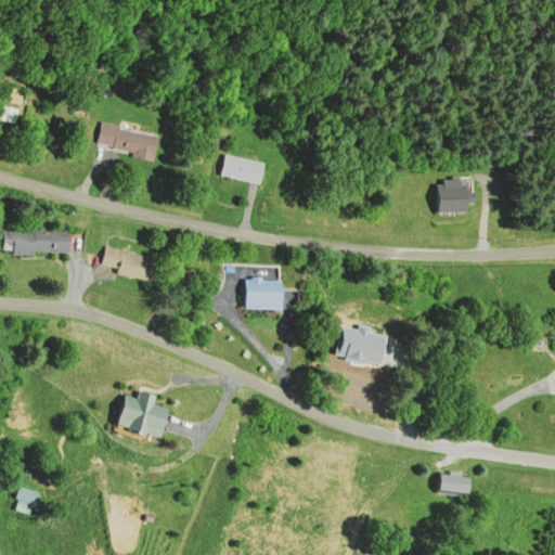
[(155,159),(160,136),(101,123),(95,146),(155,159)]
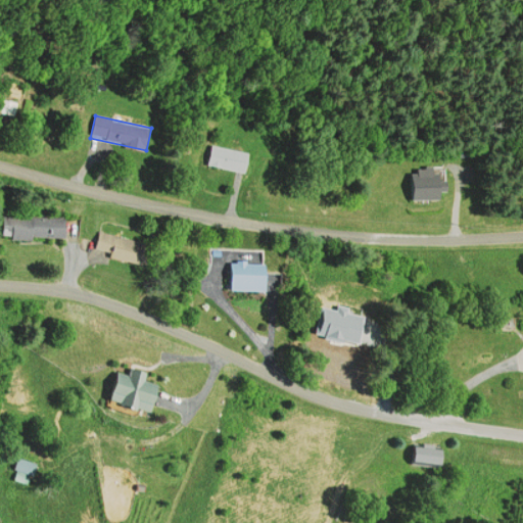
[(249,155),(211,144),(205,163),(243,176),(249,155)]
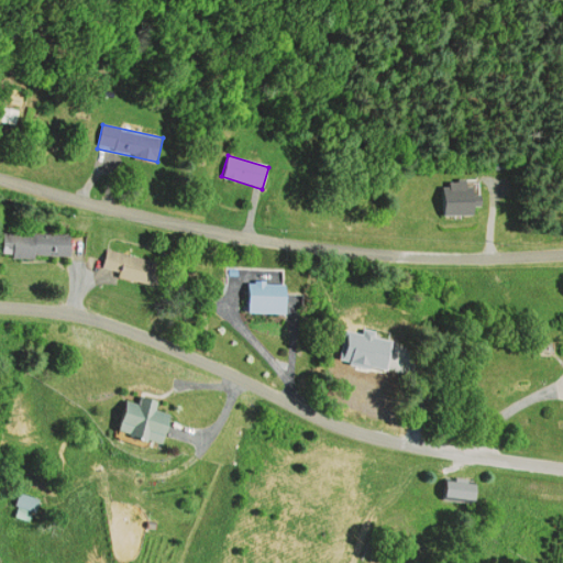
[(481,216),(481,183),(443,183),(443,216),(481,216)]
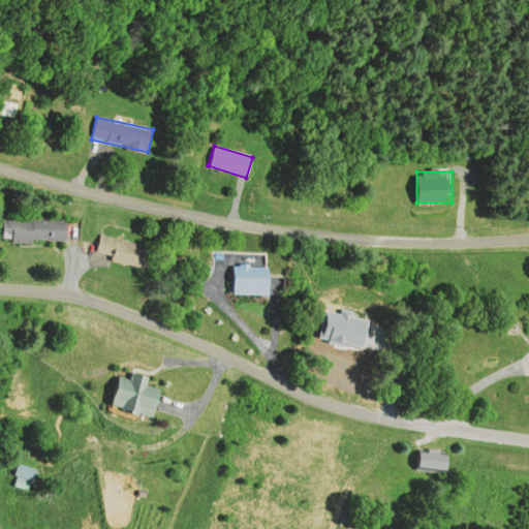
[(4,219),(3,241),(69,242),(69,220),(4,219)]
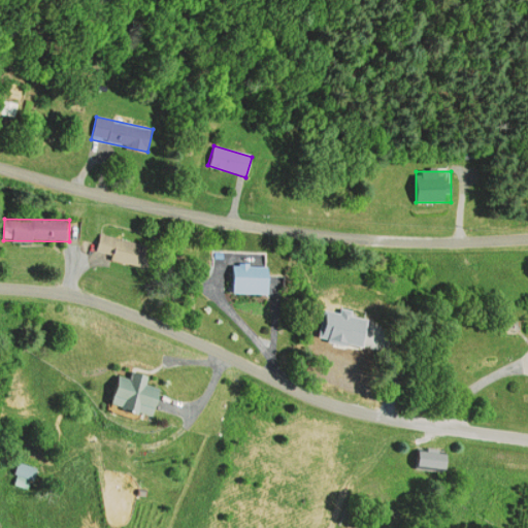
[(149,267),(154,246),(102,234),(97,255),(149,267)]
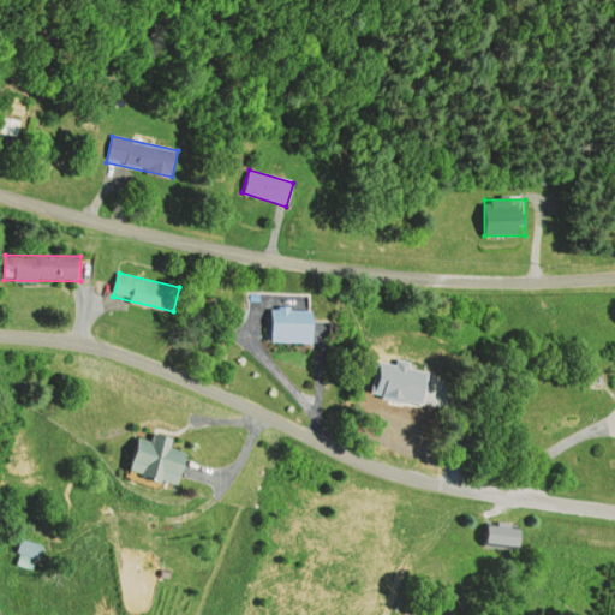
[(317,342),(317,310),(275,310),(275,342),(317,342)]
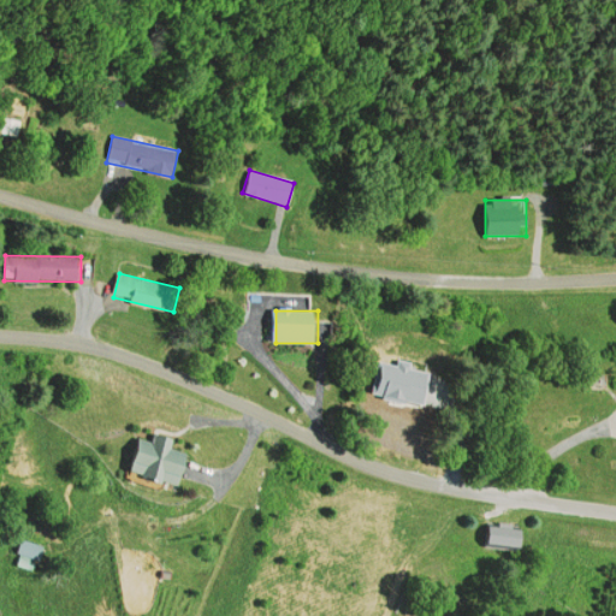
[(183,489),(194,457),(173,450),(177,439),(158,432),(154,442),(143,438),(131,471),(183,489)]
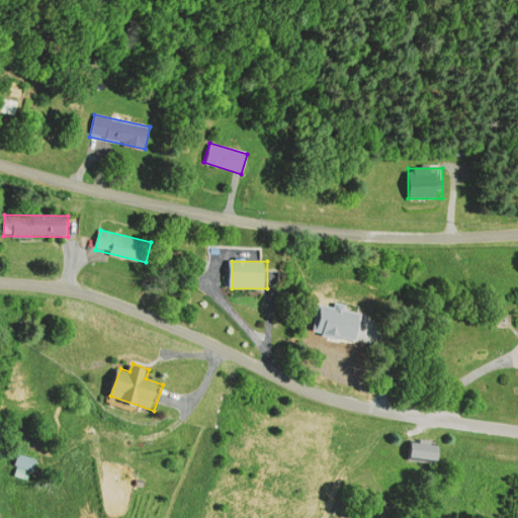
[(443,443),(410,443),(410,461),(443,461),(443,443)]
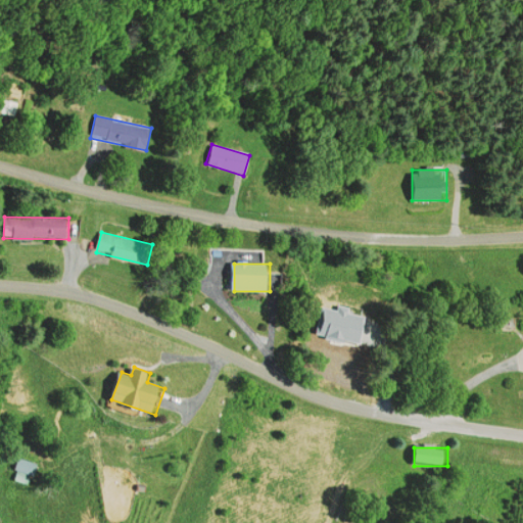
[(36,477),(36,461),(17,461),(17,477),(36,477)]
